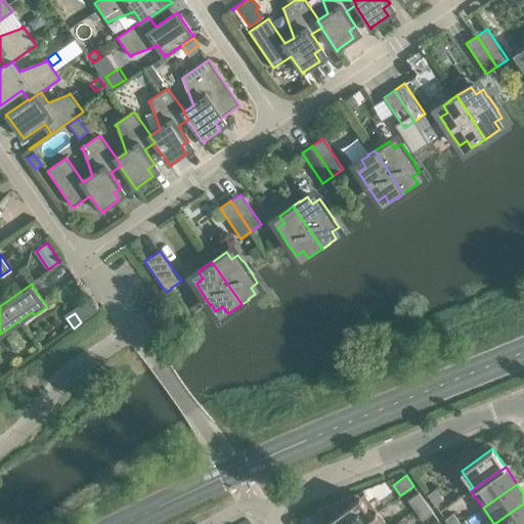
[(436,489),(428,495),(435,506),(443,499),(436,489)]
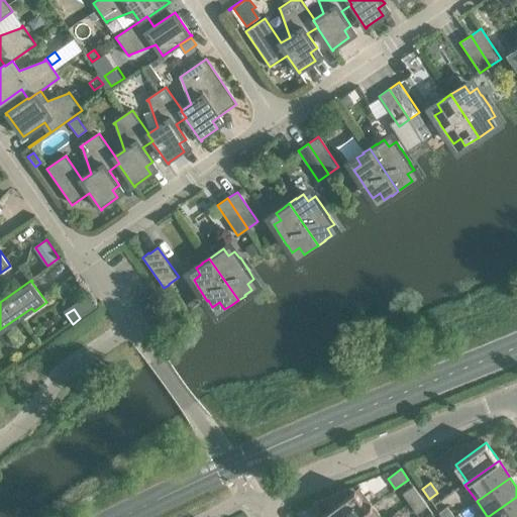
[(355,491),(352,487),(321,500),(328,510),(322,514),(323,516),(354,516),(372,505),(358,488),(355,491)]
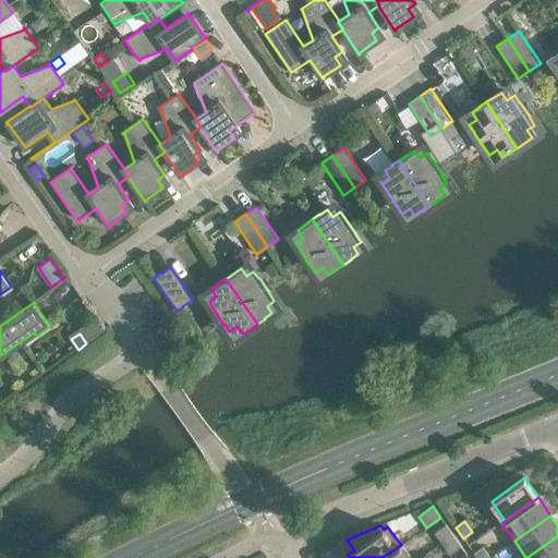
[(453,535),(446,525),(435,533),(441,544),(453,535)]
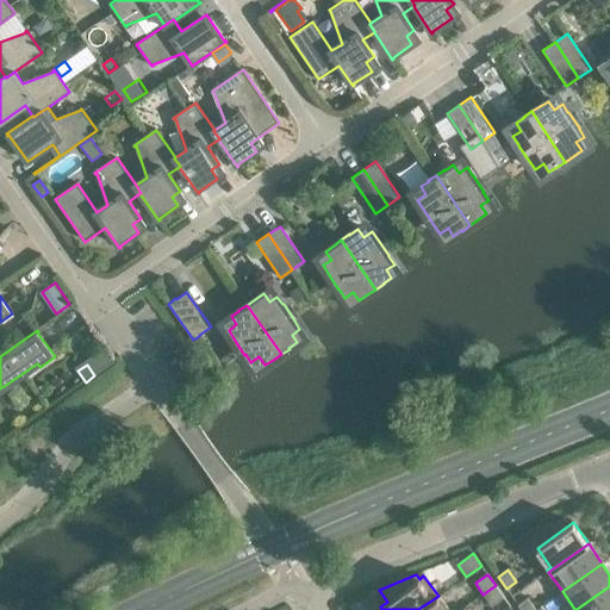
[(504,597),(496,585),(483,595),(491,607),(504,597)]
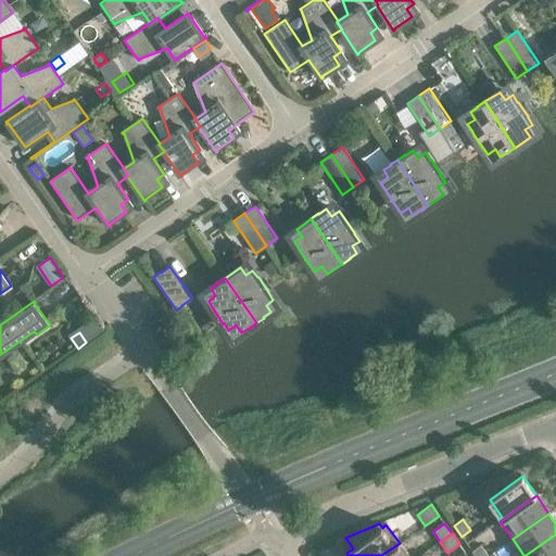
[(555,555),(555,534),(526,555),(555,555)]
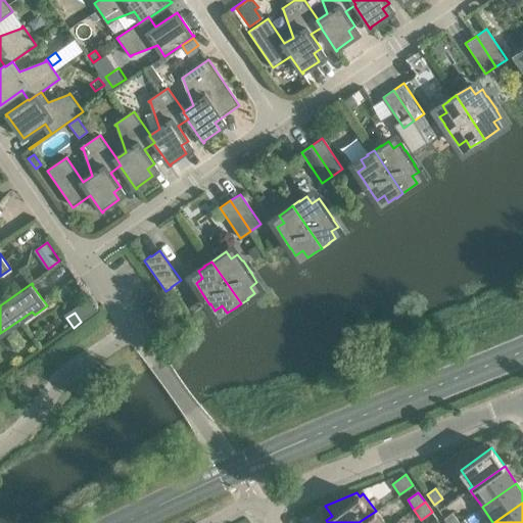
[(384,522),(376,511),(359,522),(384,522)]
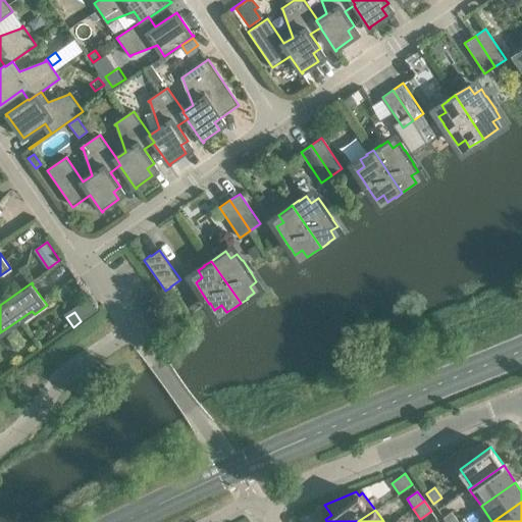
[(452,512),(442,518),(446,521),(458,521),(459,521),(452,512)]
